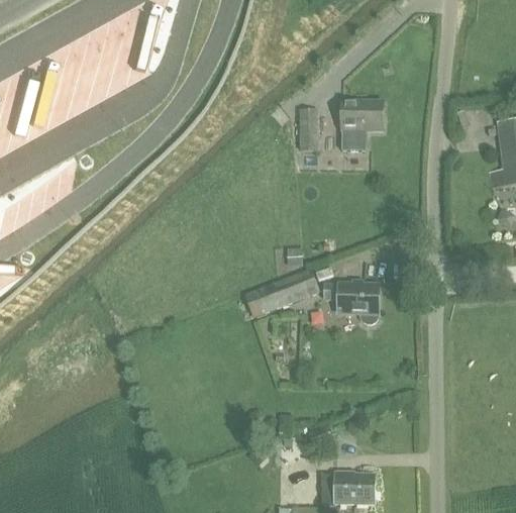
[(122,64),(135,57),(125,35),(111,42),(122,64)]
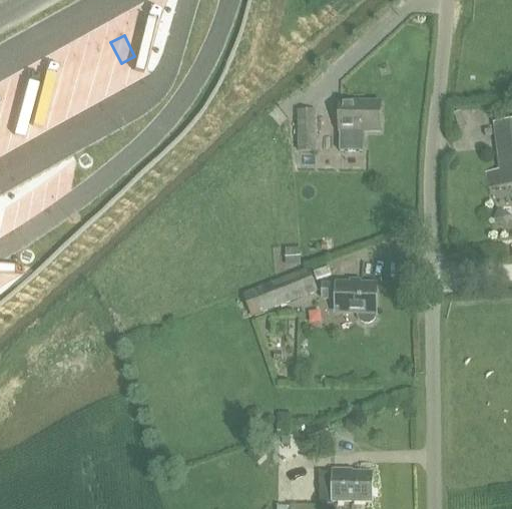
[(340,100),(340,127),(340,147),(364,147),(364,128),(380,128),(380,101),(340,100)]
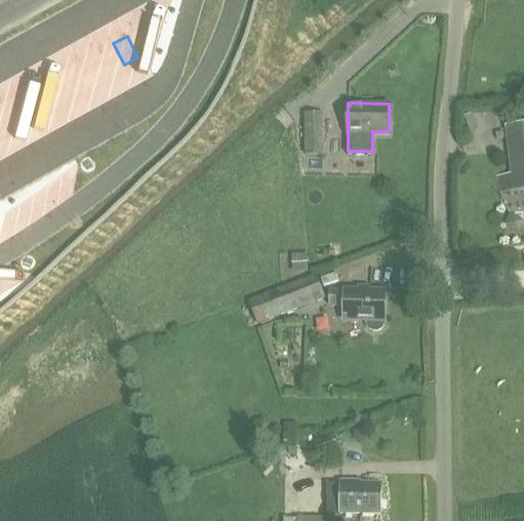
[(324,125),(324,113),(324,111),(304,111),(304,153),(323,153),(323,130),(324,125)]
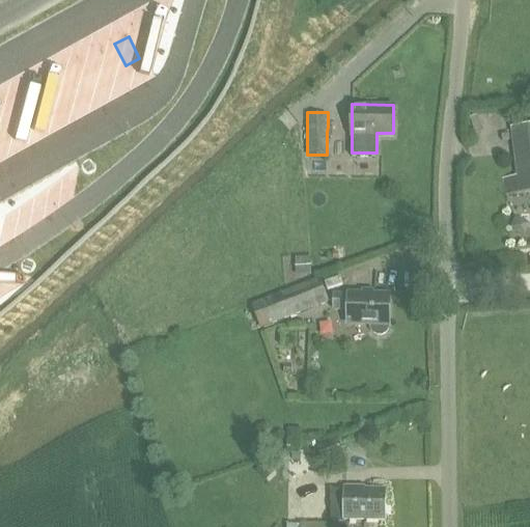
[(504,191),(529,188),(529,122),(510,125),(515,173),(502,175),(504,191)]
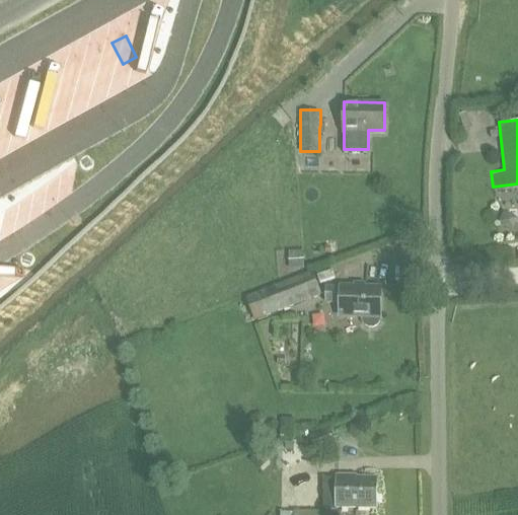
[(93,151),(80,160),(89,172),(102,163),(93,151)]
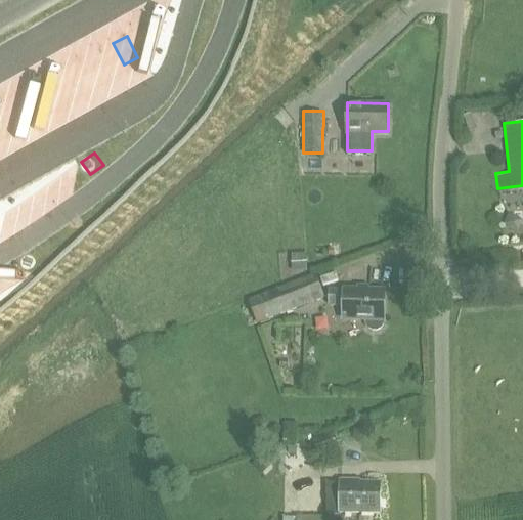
[(249,297),(258,321),(324,296),(314,271),(249,297)]
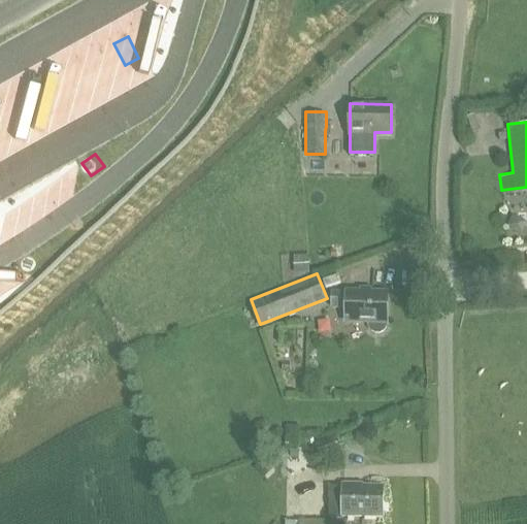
[(371,327),(374,329),(380,329),(383,327),(386,324),(386,320),(391,320),(391,290),(332,289),(332,305),(346,305),(344,319),(368,319),(368,323),(371,327)]
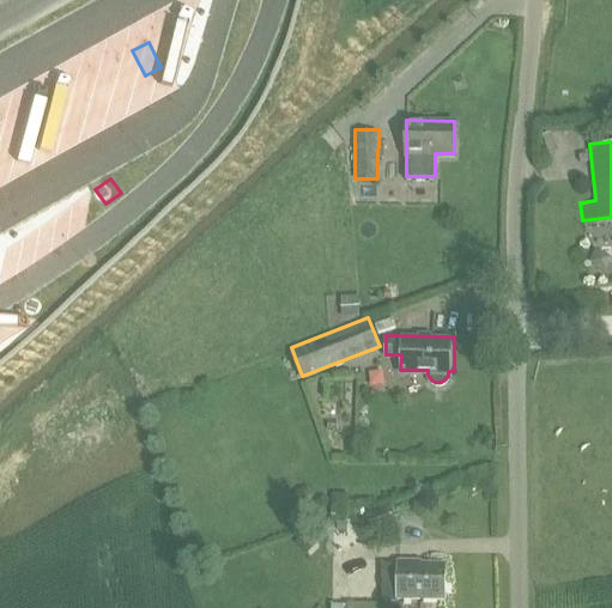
[(365,512),(371,530),(397,522),(389,503),(365,512)]
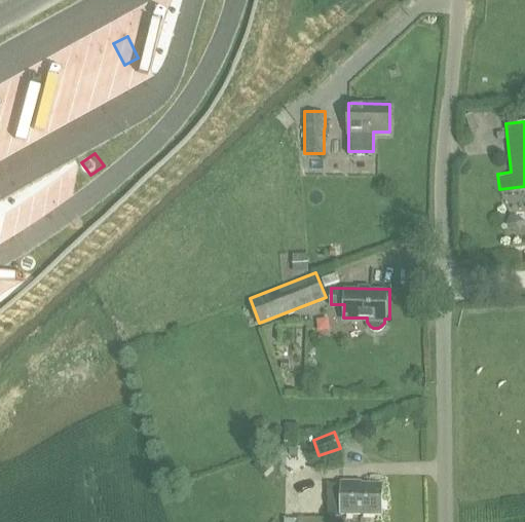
[(254,460),(262,469),(270,459),(262,452),(254,460)]
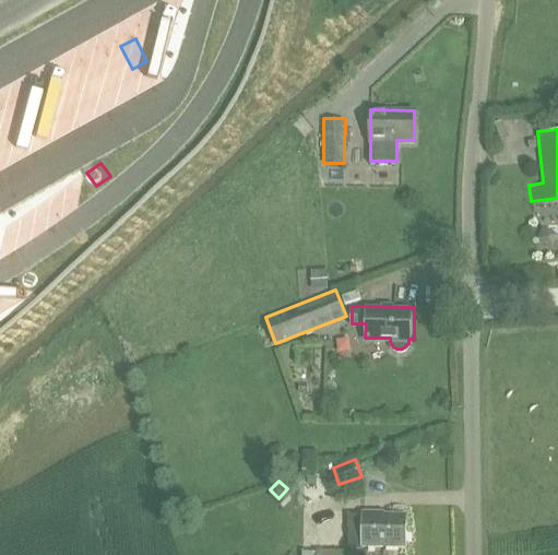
[(363,514),(361,544),(405,545),(405,514),(363,514)]
